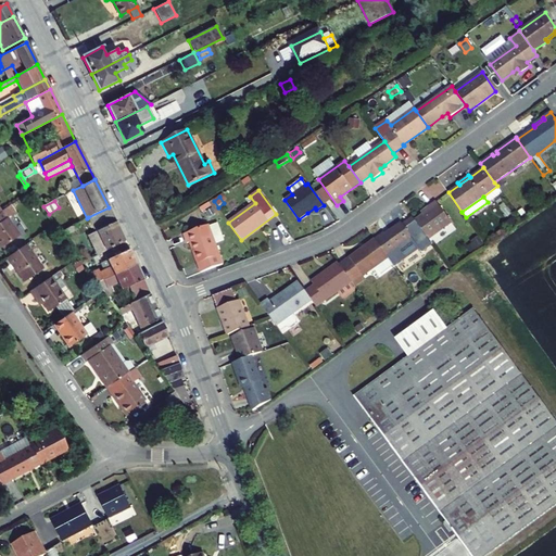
[(415,220),(428,239),(452,223),(436,202),(429,206),(430,209),(422,215),(415,220)]
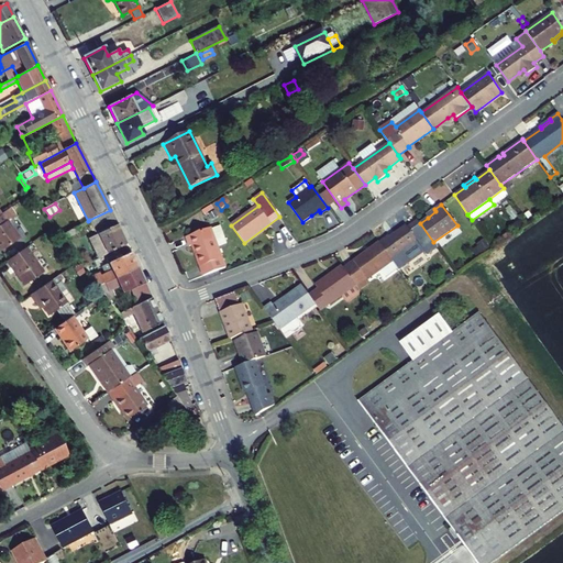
[(212,206),(201,211),(203,216),(214,209),(212,206)]
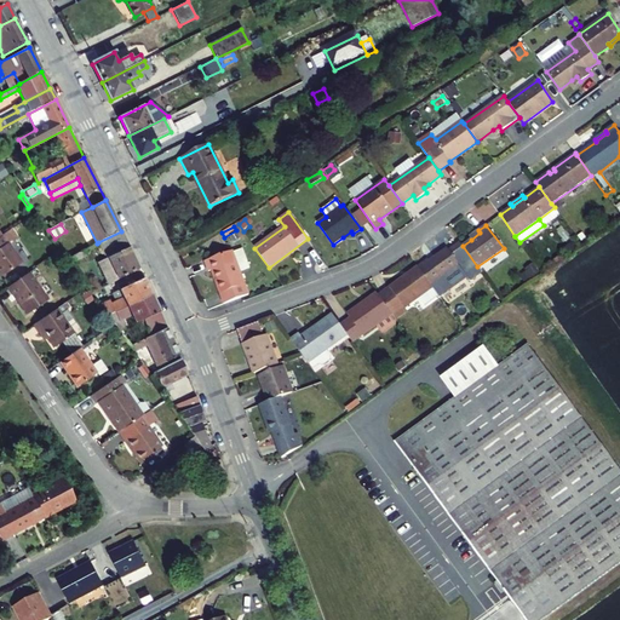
[(569,234),(564,227),(558,231),(563,239),(569,234)]
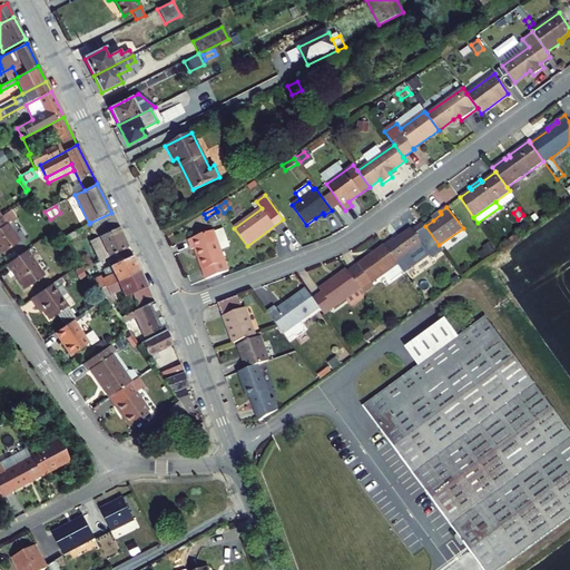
[(0,254),(0,255),(20,242),(8,224),(17,218),(11,210),(1,217),(0,218),(0,254)]
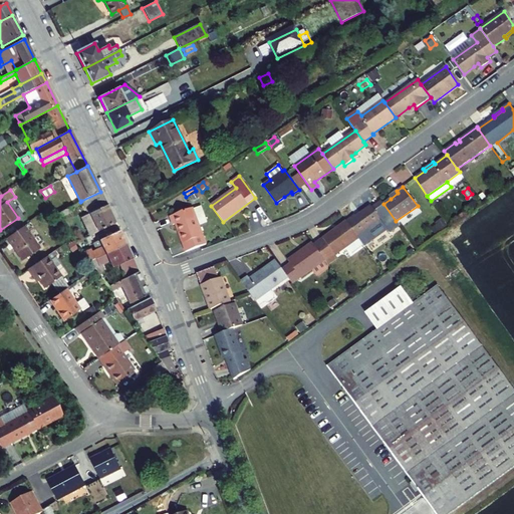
[(87,231),(113,218),(100,192),(81,201),(88,215),(81,218),(87,231)]
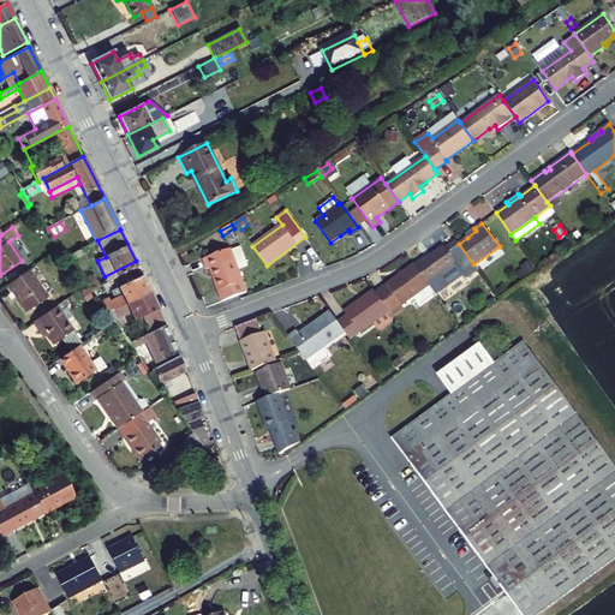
[(463,273),(473,264),(459,244),(455,240),(445,249),(443,246),(430,256),(431,257),(427,261),(424,257),(415,264),(428,284),(439,276),(440,278),(457,266),(463,273)]
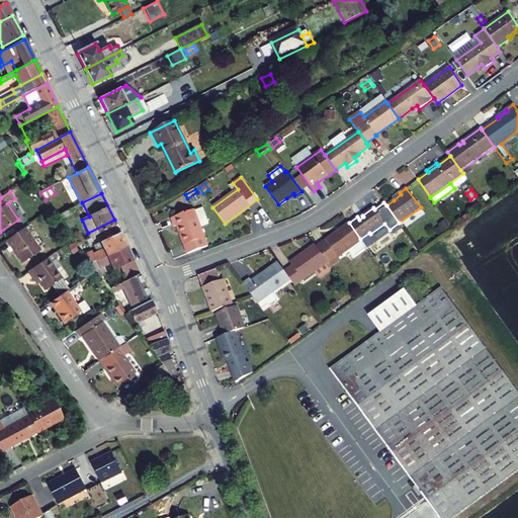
[(194,209),(171,219),(174,227),(177,226),(184,246),(198,241),(201,249),(207,247),(199,226),(206,223),(201,208),(194,211),(194,209)]
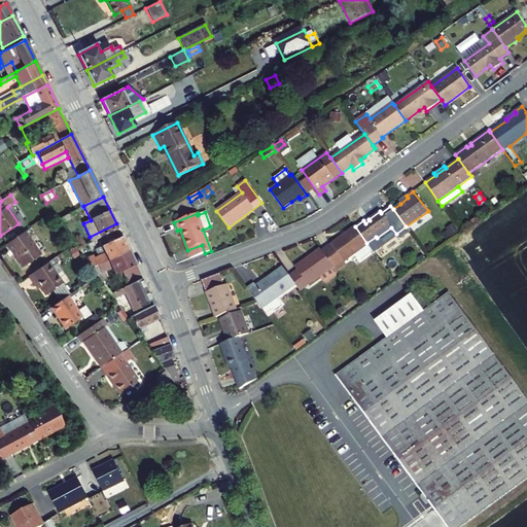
[(72,218),(70,213),(58,219),(61,224),(72,218)]
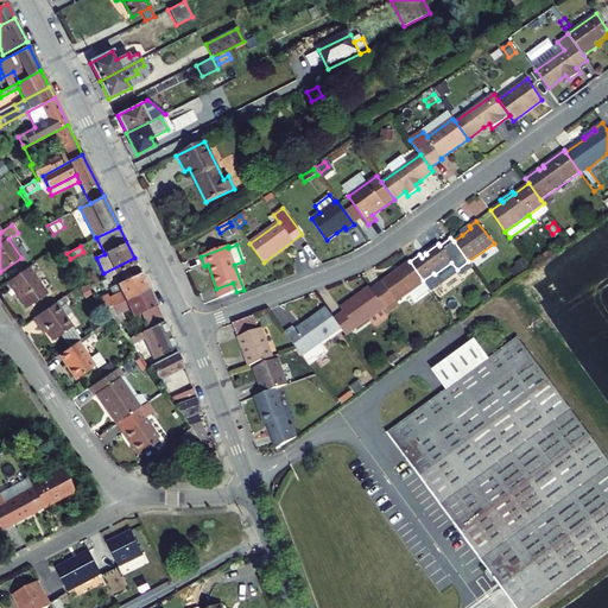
[(137,264),(134,258),(103,273),(107,279),(113,276),(116,274),(115,274),(137,264)]
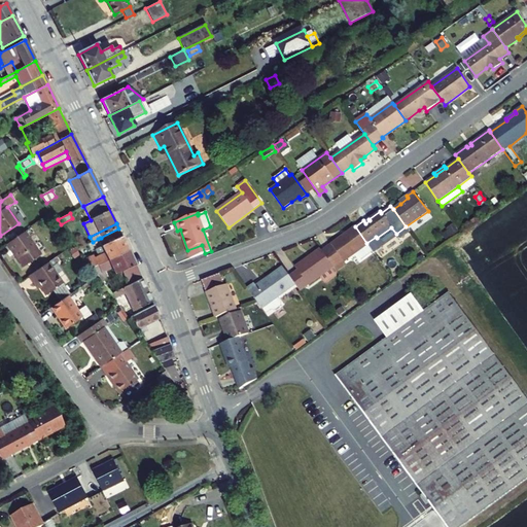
[(355,226),(321,250),(334,267),(337,272),(346,265),(344,262),(367,245),(366,243),(355,226)]
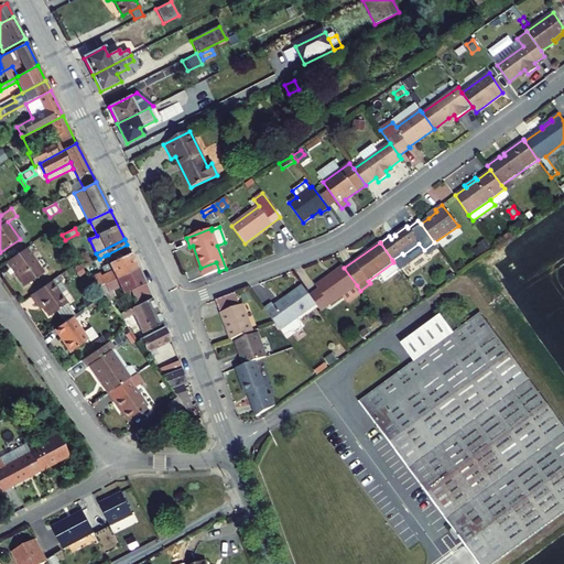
[(489,248),(485,242),(473,251),(478,258),(489,248)]
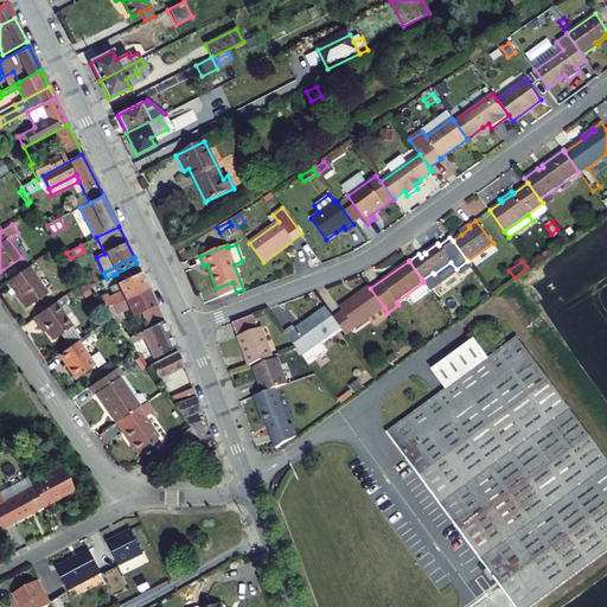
[(107,294),(98,299),(106,310),(148,289),(136,263),(115,274),(116,274),(113,275),(121,292),(109,298),(107,294)]
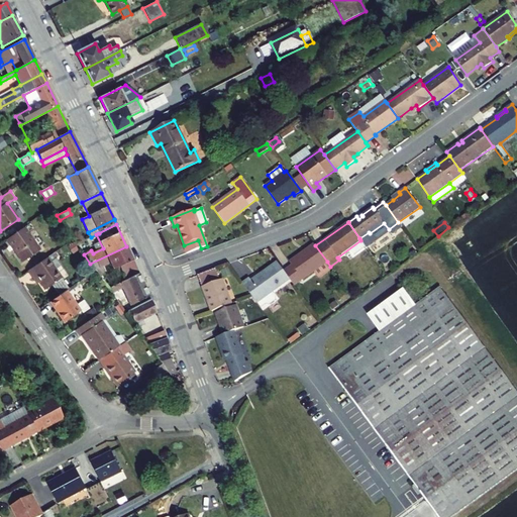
[(24,227),(6,240),(22,263),(40,250),(24,227)]
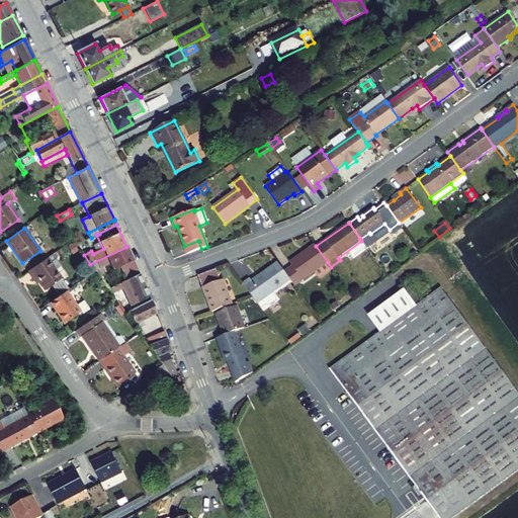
[(198,241),(184,246),(187,254),(201,249),(198,241)]
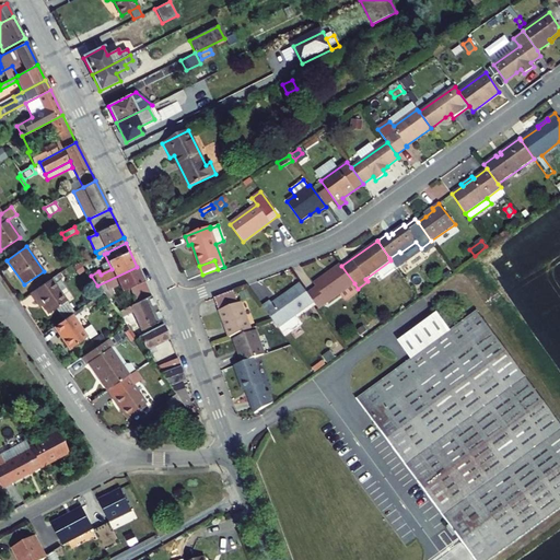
[(80,275),(84,271),(79,265),(74,268),(80,275)]
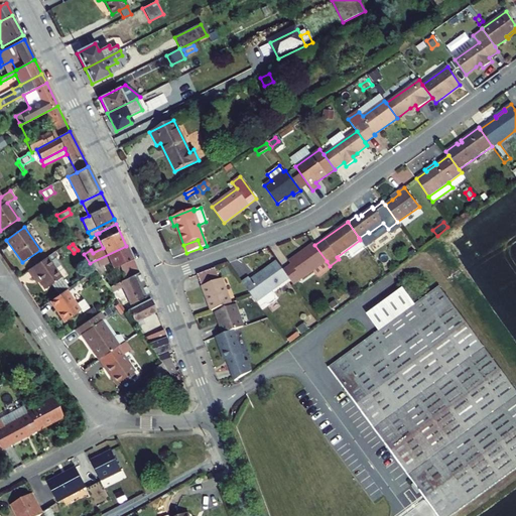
[(314,245),(313,244),(288,261),(291,264),(283,270),(289,278),(293,285),(312,271),(317,277),(329,269),(324,263),(327,261),(314,245)]
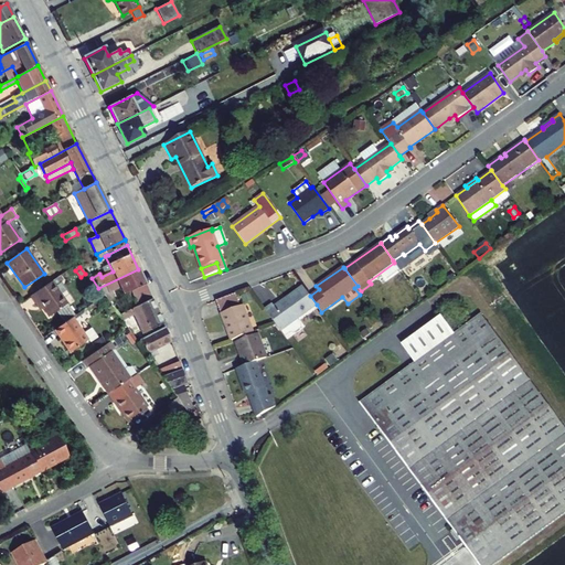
[(98,288),(108,301),(116,297),(113,291),(119,288),(124,295),(131,291),(146,285),(138,269),(98,288)]
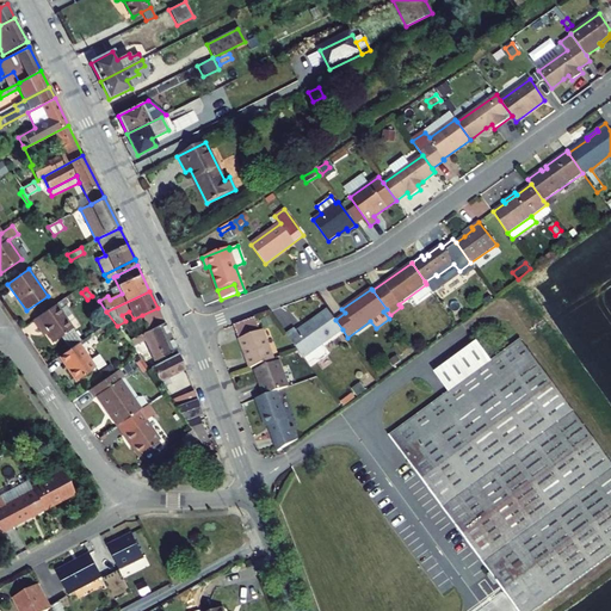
[(47,334),(53,343),(73,329),(59,309),(68,303),(65,298),(32,321),(38,328),(41,326),(47,334)]
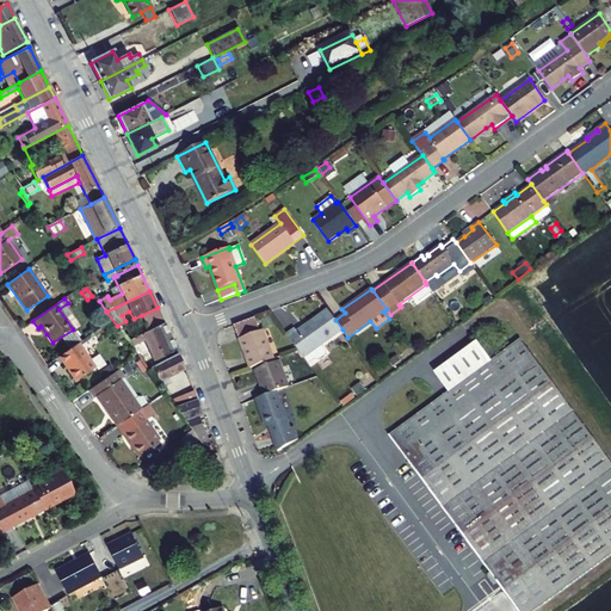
[(165,323),(158,308),(142,315),(149,331),(165,323)]
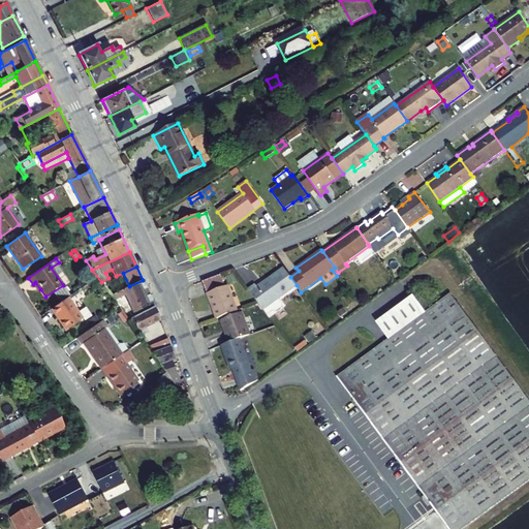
[(278,299),(297,285),(290,277),(283,269),(257,287),(255,284),(248,289),(262,310),(262,309),(268,306),(272,311),(275,311),(281,307),(281,304),(278,299)]
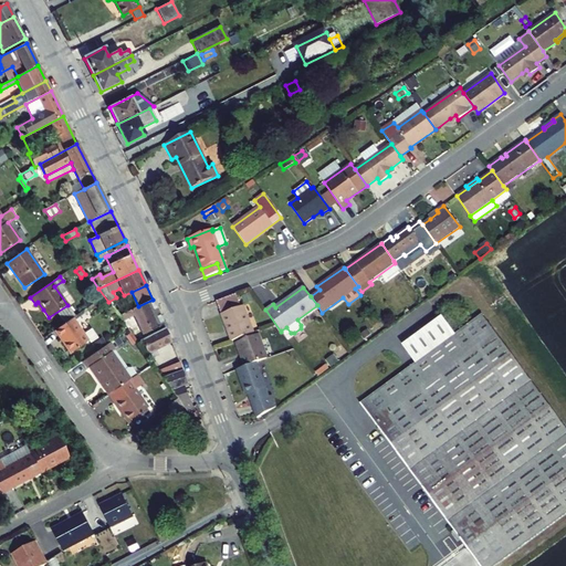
[(144,335),(164,324),(153,300),(138,306),(118,316),(122,322),(129,317),(135,315),(139,326),(144,335)]
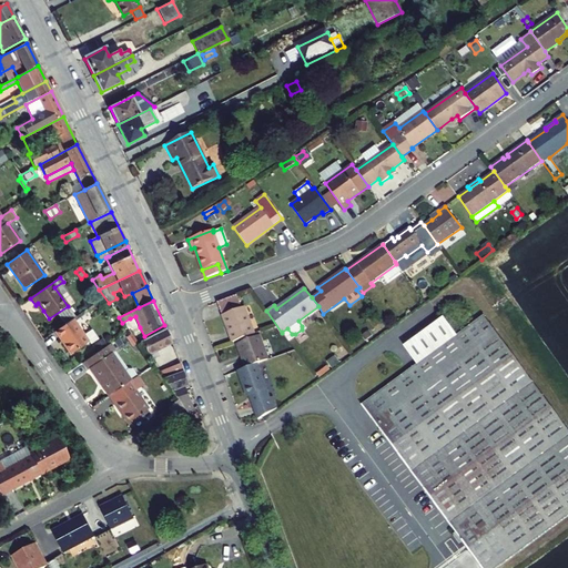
[(222,315),(232,342),(254,334),(244,307),(222,315)]
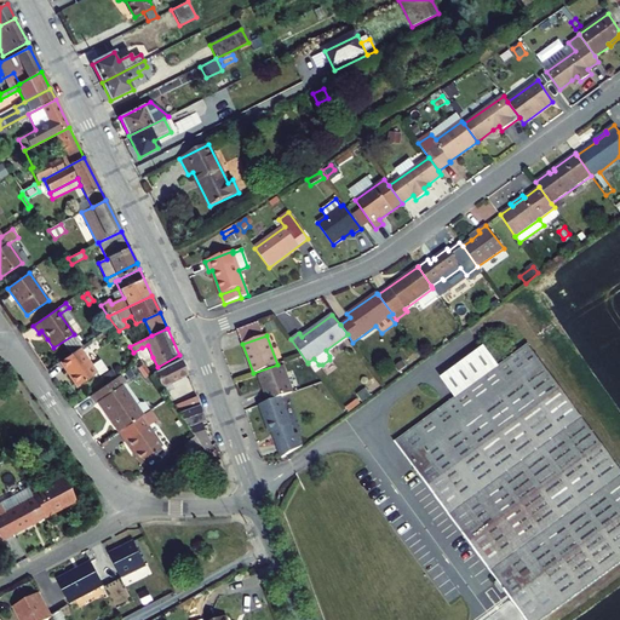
[(148,345),(142,348),(147,361),(153,357),(148,345)]
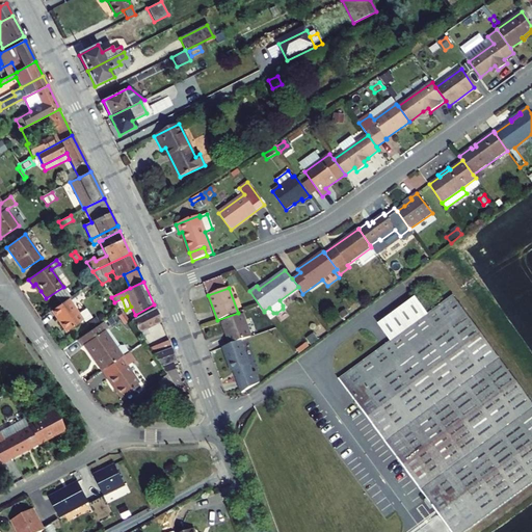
[(466,531),(531,483),(531,401),(454,296),(427,316),(389,344),(341,378),(453,531),(466,531)]
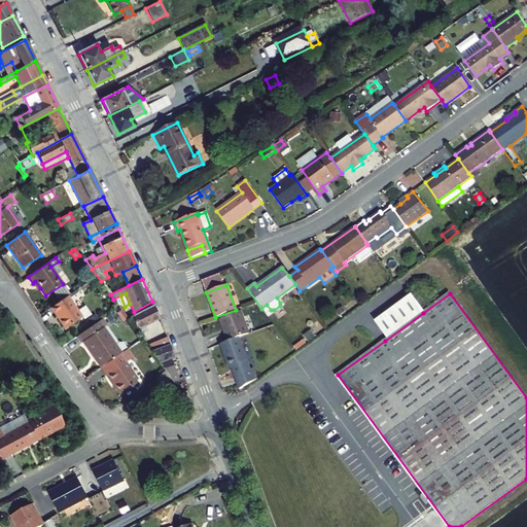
[(410,295),(372,323),(385,341),(423,313),(410,295)]
